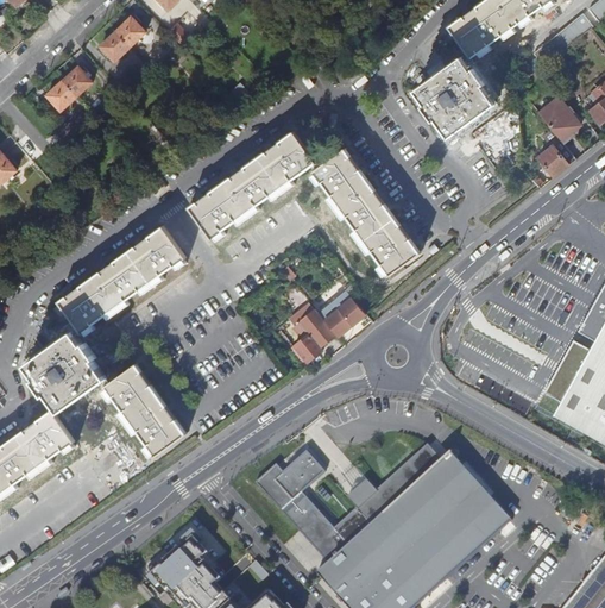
[(468,56),(470,56),(548,0),(481,0),(464,13),(448,24),(448,26),(454,35),(468,56)]
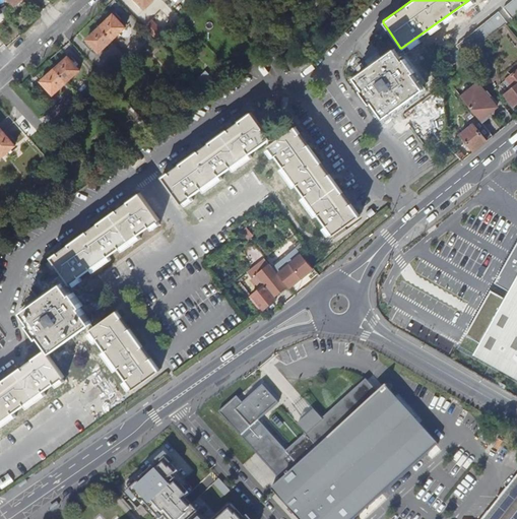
[(516,11),(516,0),(509,0),(501,6),(510,17),(516,11)]
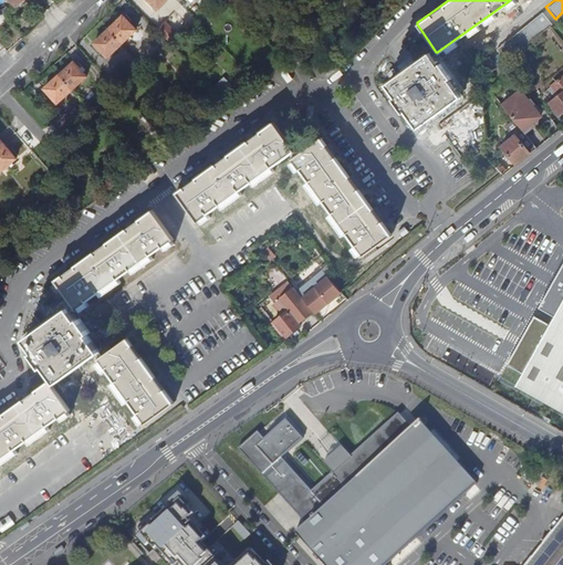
[(493,48),(504,60),(549,23),(539,11),(493,48)]
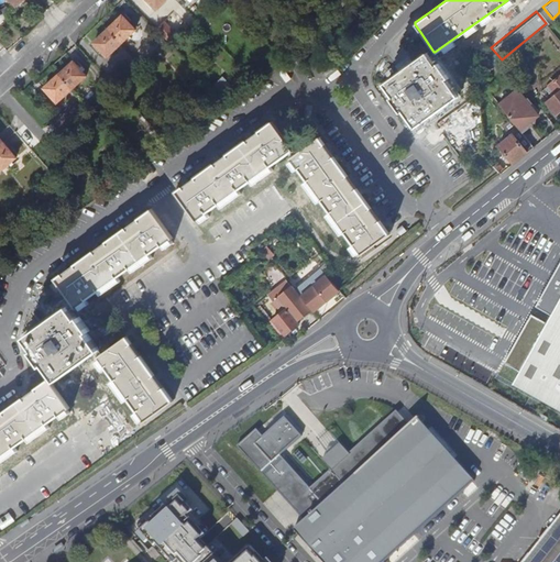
[(121,13),(107,28),(92,41),(106,54),(120,41),(124,36),(127,37),(130,39),(133,40),(136,39),(139,37),(140,34),(140,31),(140,29),(139,26),(138,24),(134,28),(121,13)]
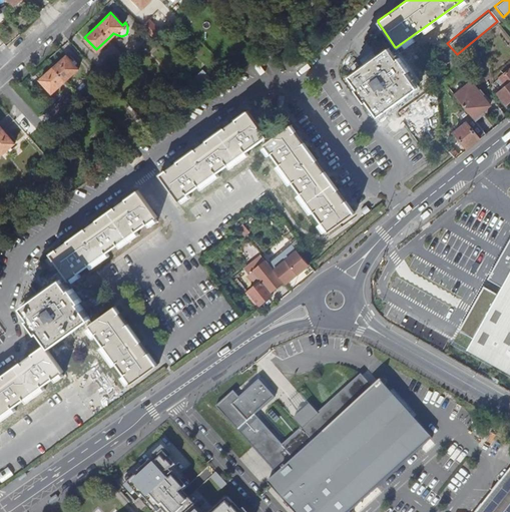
[(147,19),(140,26),(150,37),(158,30),(147,19)]
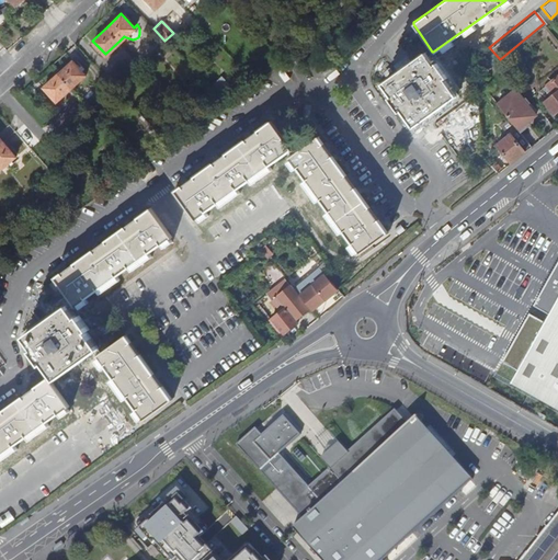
[(396,42),(399,46),(414,35),(411,30),(396,42)]
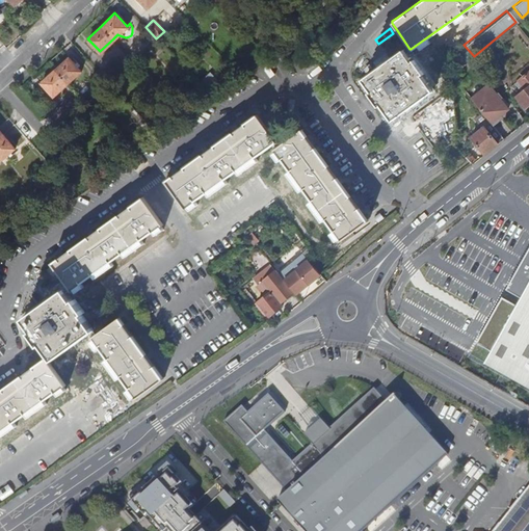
[(406,51),(403,47),(388,58),(382,61),(375,67),(363,76),(371,88),(370,90),(379,104),(381,103),(392,118),(432,89),(422,74),(424,72),(415,58),(412,59),(406,51)]
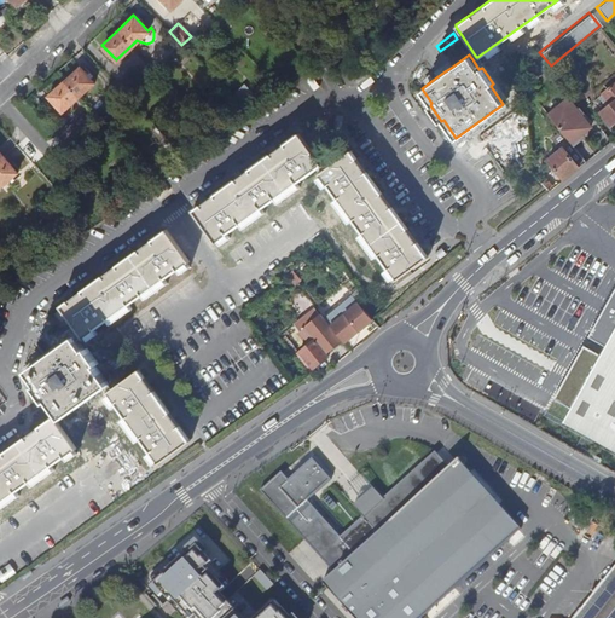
[(92,82),(79,67),(63,81),(46,94),(59,110),(76,96),(92,82)]
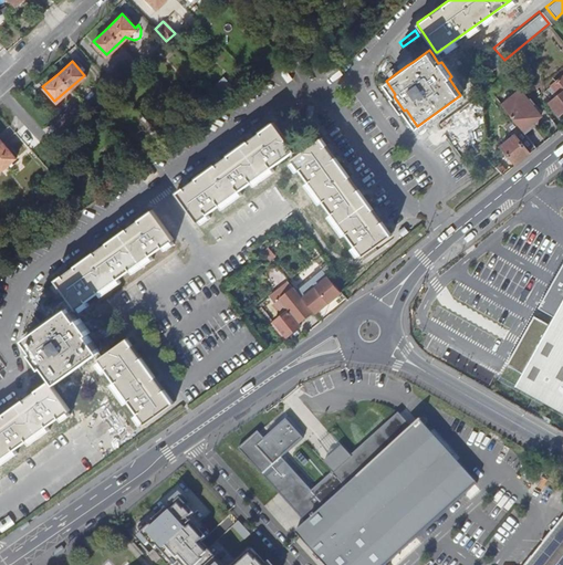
[(322,71),(325,76),(337,67),(334,62),(322,71)]
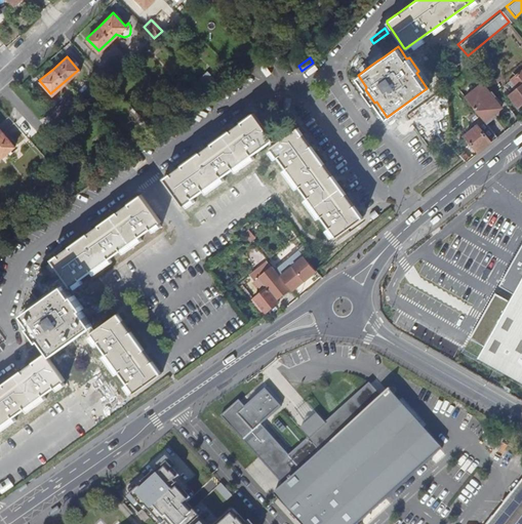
[(521,61),(506,75),(516,87),(509,93),(518,105),(521,102),(521,61)]
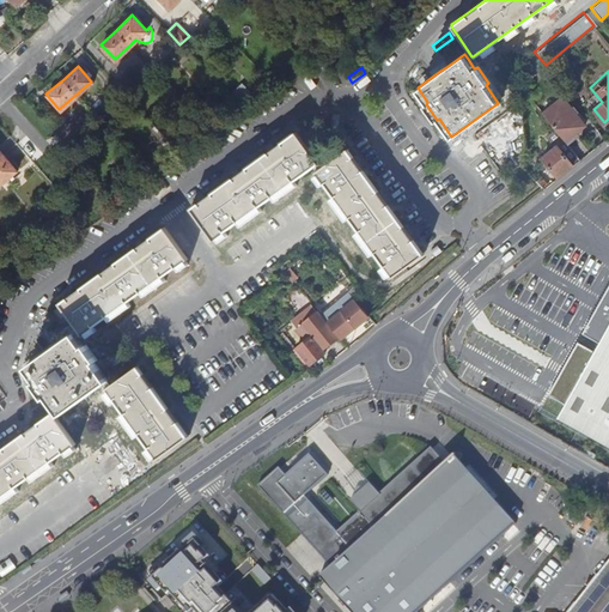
[(561,139),(562,141),(583,125),(560,97),(540,111),(561,139)]
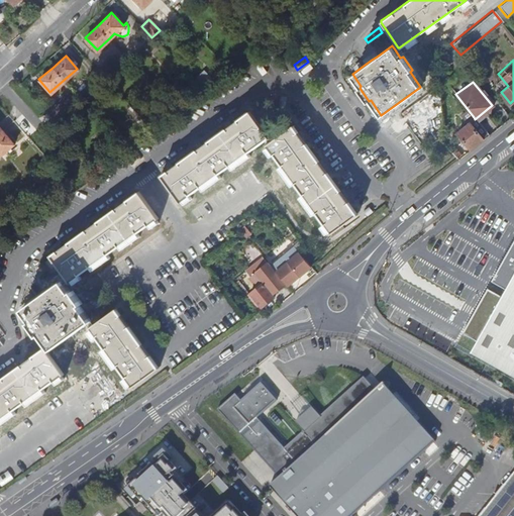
[(276,108),(282,109),(284,95),(278,94),(277,99),(276,108)]
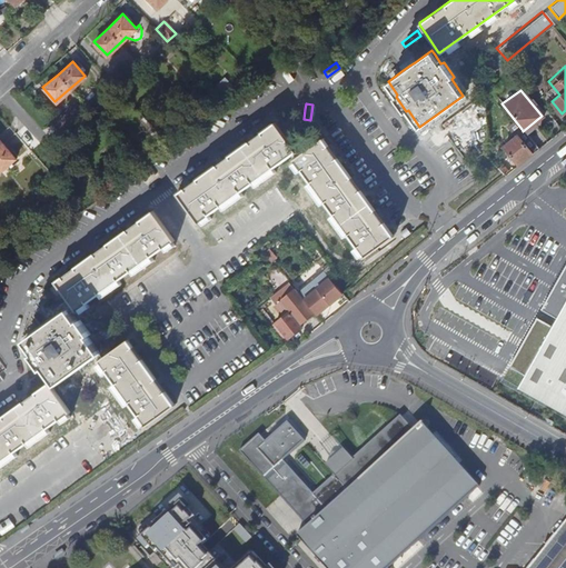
[(185,185),(175,192),(196,222),(289,156),(295,152),(285,139),(272,121),(249,139),(217,162),(185,185)]
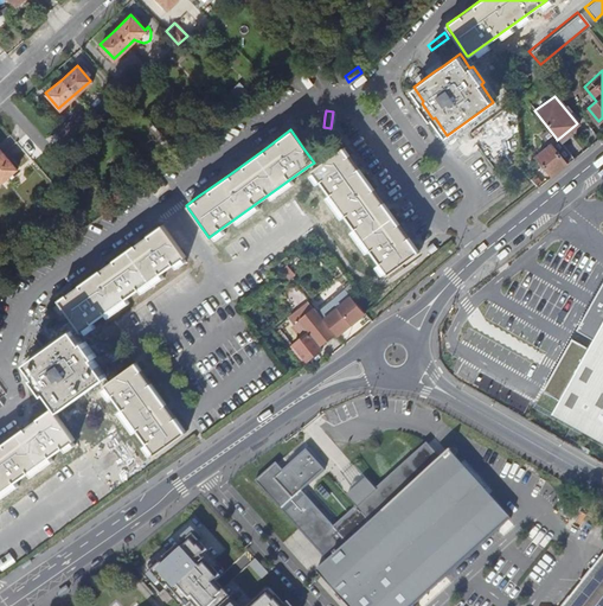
[(550,176),(571,158),(557,140),(556,138),(533,155),(550,176)]
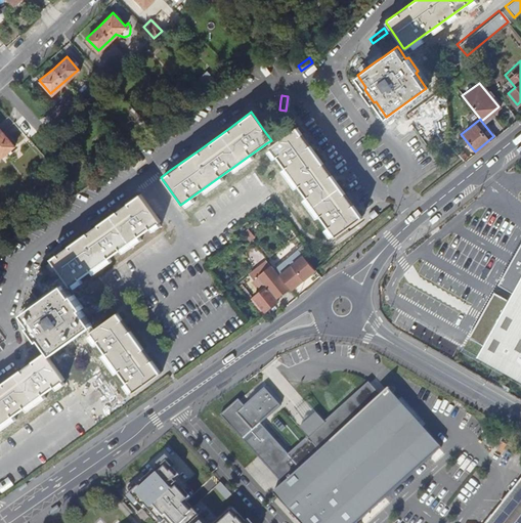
[(295,127),(268,145),(333,236),(344,228),(358,217),(357,215),(344,197),(332,179),(323,167),(322,166),(309,147),(301,136),(299,133),(295,127)]
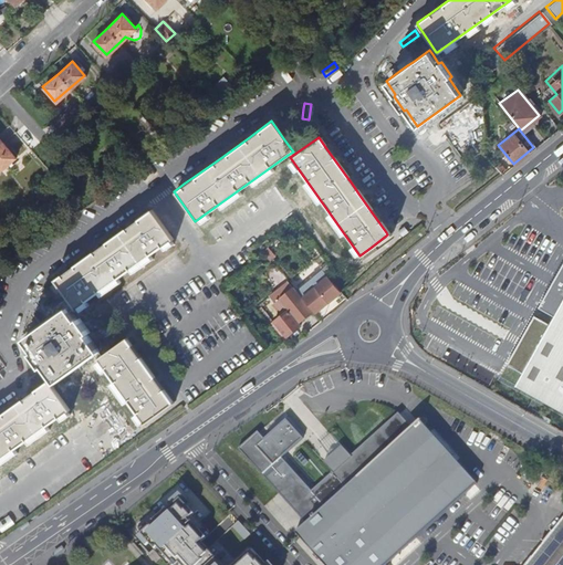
[(0,168),(14,157),(1,142),(0,139),(0,168)]
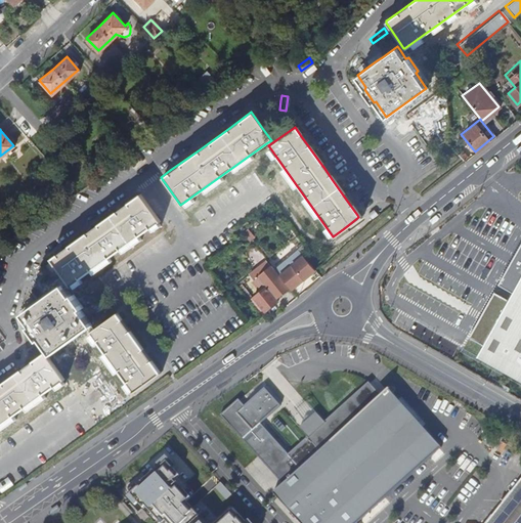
[(458,155),(462,160),(466,157),(462,151),(458,155)]
